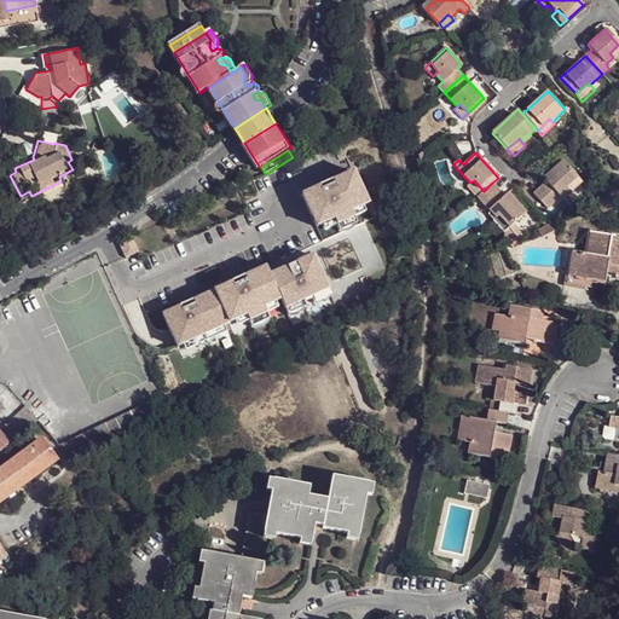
[(577,178),(565,162),(543,180),(545,183),(534,195),(547,209),(567,192),(565,189),(577,178)]
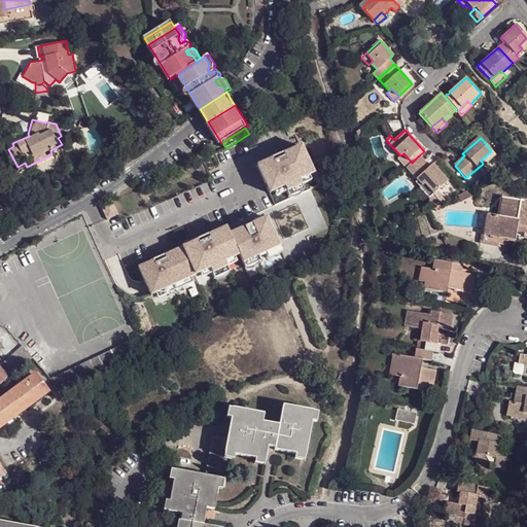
[(153,257),(138,265),(151,292),(155,302),(243,261),(249,274),(285,256),(299,250),(299,251),(316,243),(311,232),(328,223),(311,185),(318,181),(313,170),(301,142),(285,149),(284,149),(282,149),(281,149),(279,149),(277,150),(280,155),(274,157),(272,154),(271,155),(256,163),(269,189),(275,202),(262,207),(226,224),(211,231),(210,231),(208,231),(206,231),(204,232),(203,232),(205,237),(200,240),(198,237),(197,238),(168,251),(167,251),(165,251),(163,251),(161,252),(159,252),(162,257),(155,260),(153,256),(153,257)]
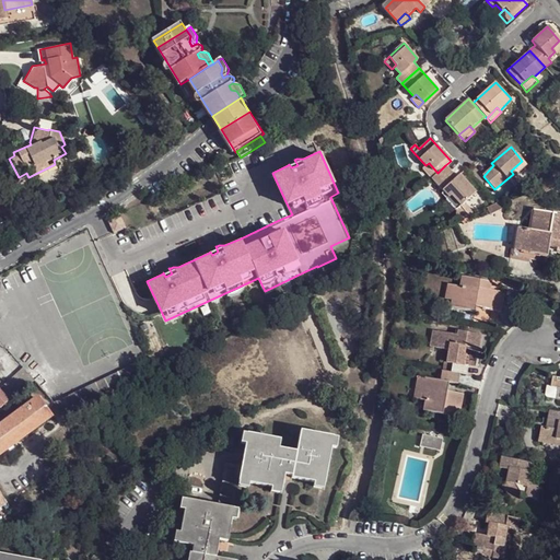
[(429,163),(426,165),(422,168),(431,178),(438,173),(429,163)]
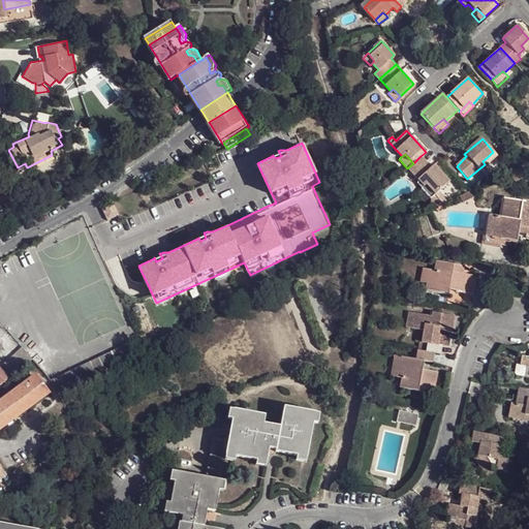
[(521,167),(510,173),(516,183),(528,176),(528,165),(521,167)]
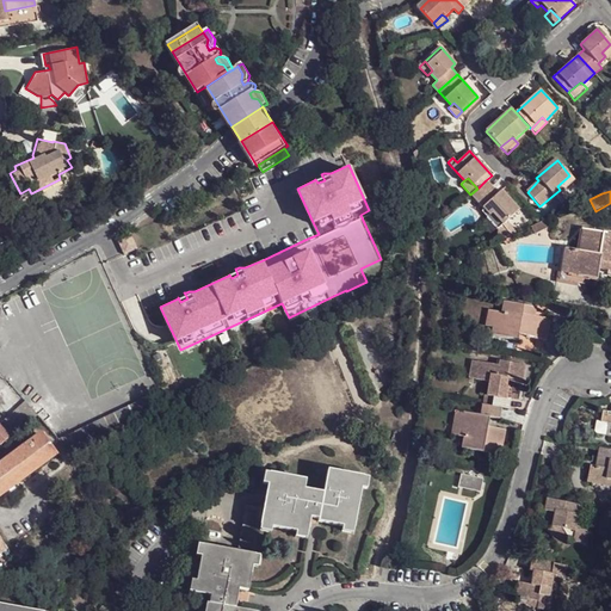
[(131,229),(118,235),(122,244),(123,242),(123,241),(121,235),(130,232),(133,236),(134,238),(135,238),(131,229)]
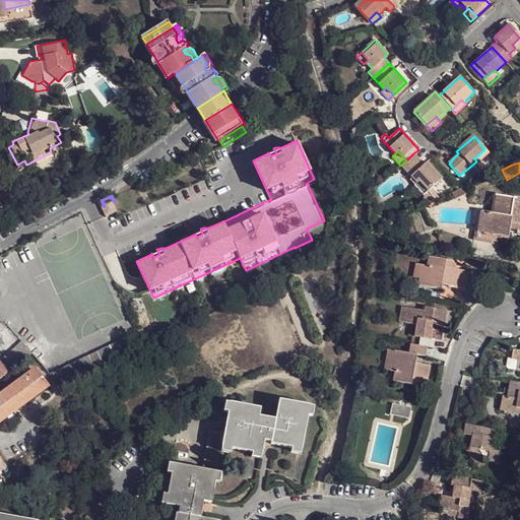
[(519,200),(492,195),(489,212),(476,210),(471,239),(490,242),(491,235),(504,237),(508,220),(516,222),(514,232),(519,233),(519,200)]
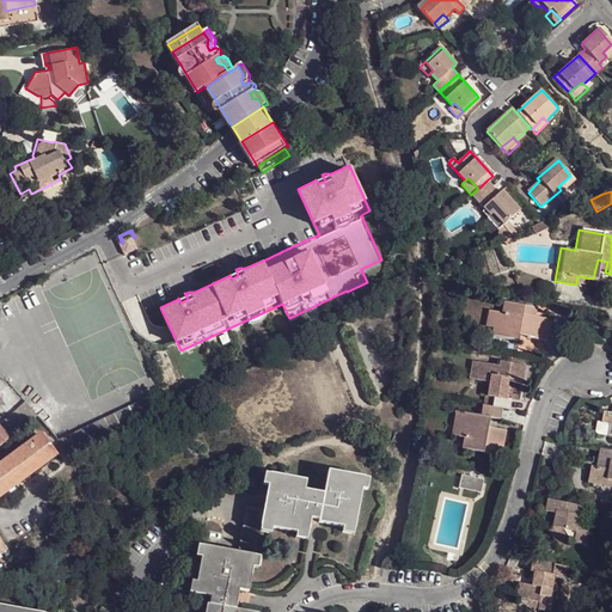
[(130,232),(121,236),(123,242),(133,237),(130,232)]
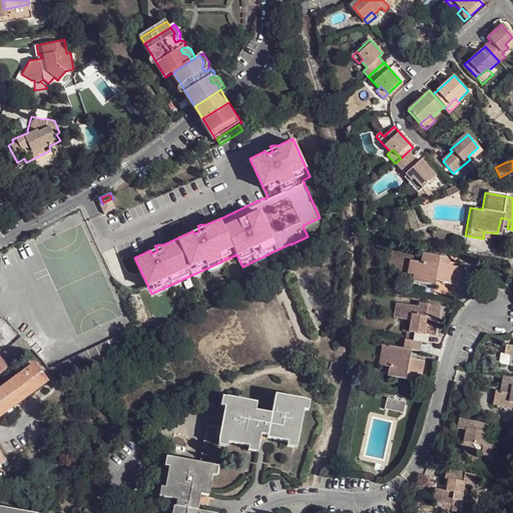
[(103,203),(102,204),(105,211),(116,206),(113,199),(112,199),(103,203)]
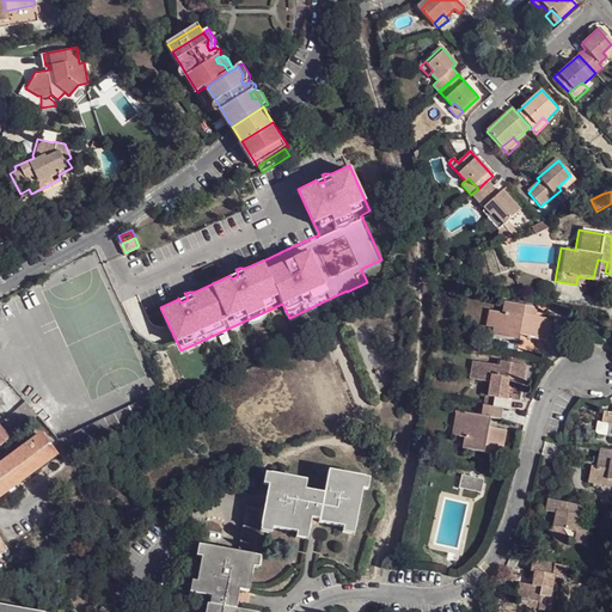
[(531,306),(496,299),(494,310),(488,308),(483,335),(508,341),(512,330),(519,331),(518,337),(540,341),(545,317),(528,313),(531,306)]
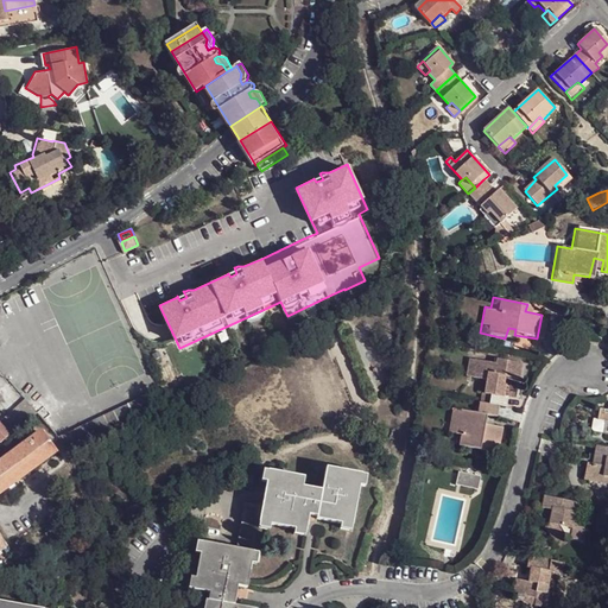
[(481,393),(491,396),(488,403),(498,405),(506,406),(507,399),(498,397),(500,391),(502,377),(517,380),(520,365),(495,359),(493,366),(474,361),(470,379),(482,382),(481,393)]
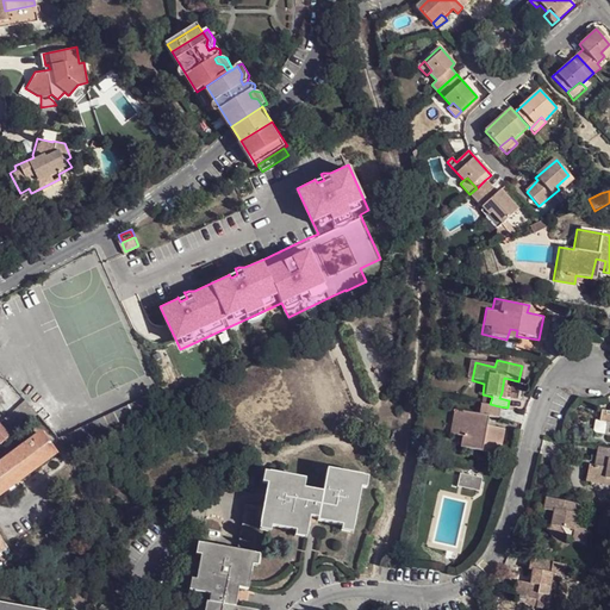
[(467,361),(464,379),(472,380),(475,362),(467,361)]
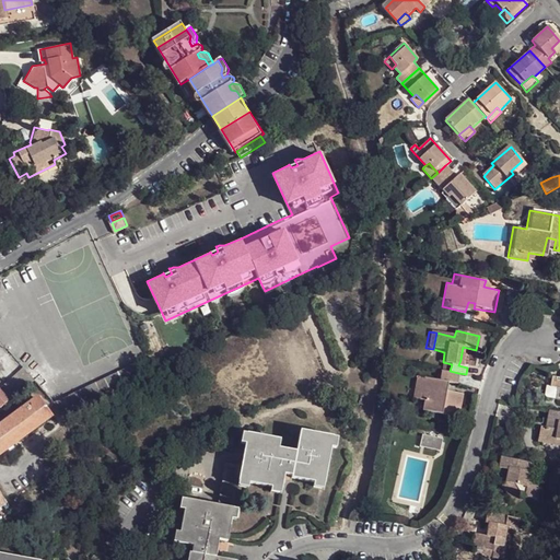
[(149,354),(54,404),(67,419),(131,387),(130,384),(155,369),(152,363),(149,354)]
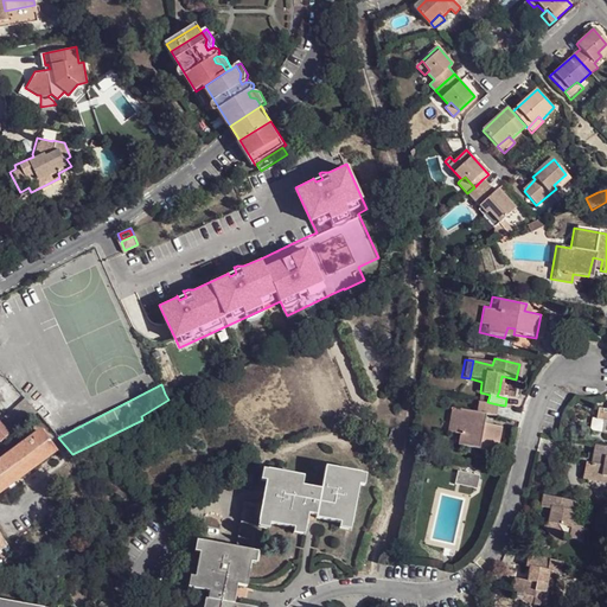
[(497,396),(506,398),(511,400),(513,394),(499,390),(497,396)]
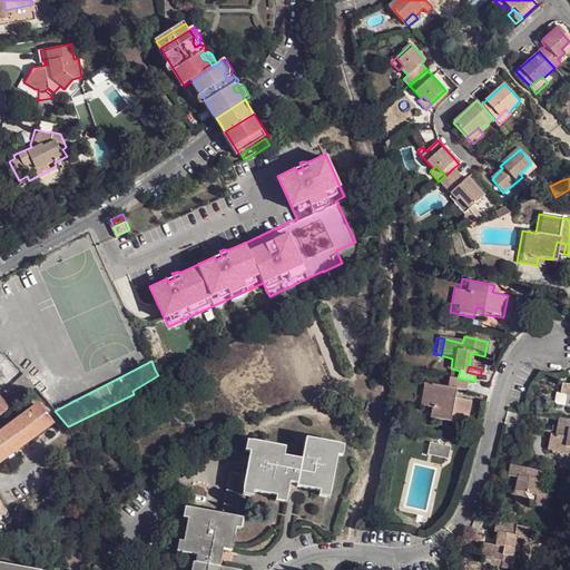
[(451,369),(449,375),(458,377),(460,371),(451,369)]
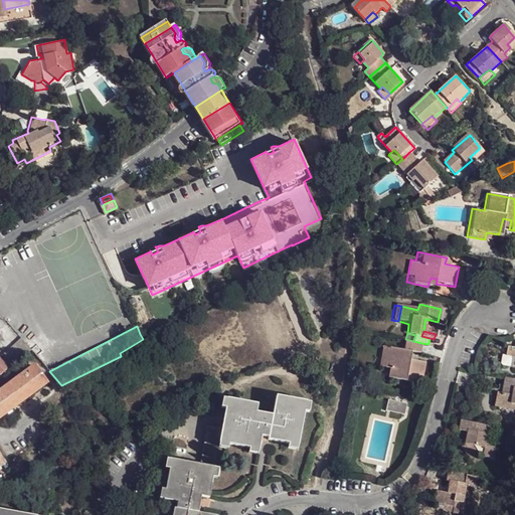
[(22,338),(4,354),(13,364),(15,366),(32,350),(22,338)]
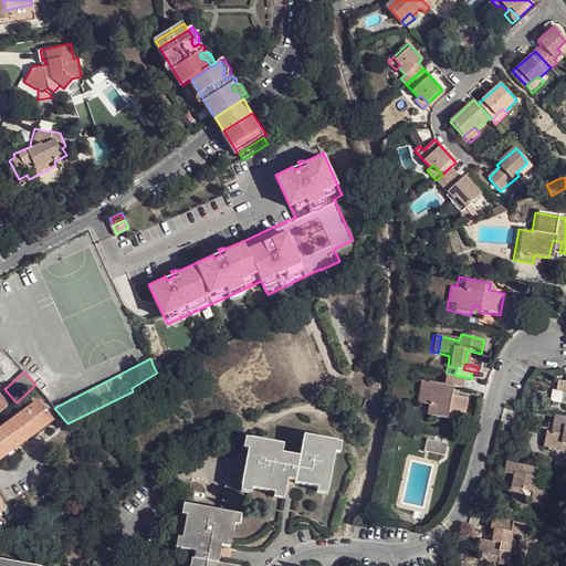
[(451,387),(460,389),(463,377),(454,375),(446,373),(444,373),(441,385),(428,383),(421,406),(430,408),(428,417),(456,421),(458,415),(462,417),(465,398),(450,396),(451,387)]
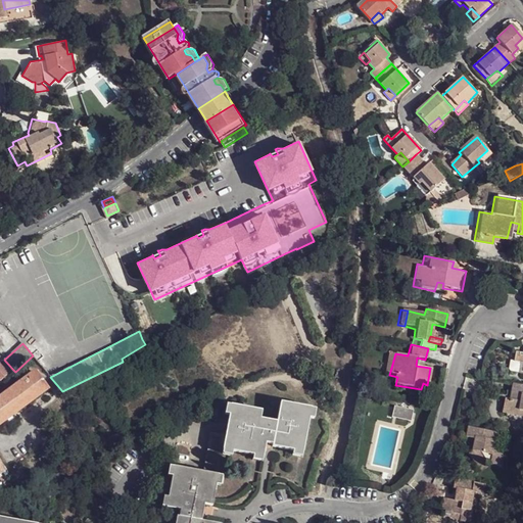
[(522,350),(517,350),(516,360),(512,359),(510,368),(512,369),(520,371),(522,371),(522,350)]
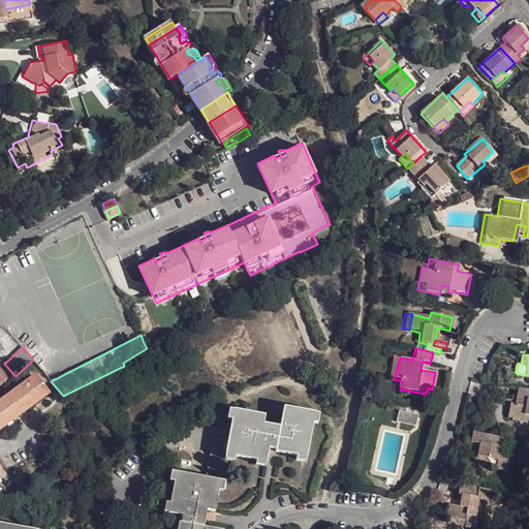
[(392,356),(386,378),(394,379),(400,358),(392,356)]
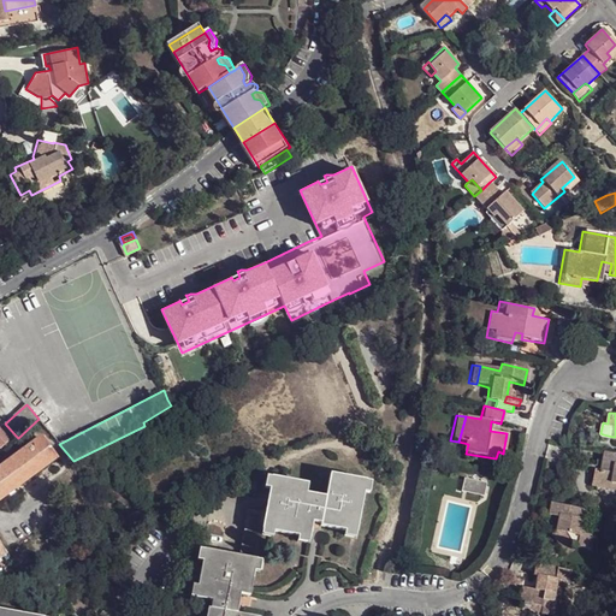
[(16,436),(5,424),(0,427),(0,428),(11,440),(16,436)]
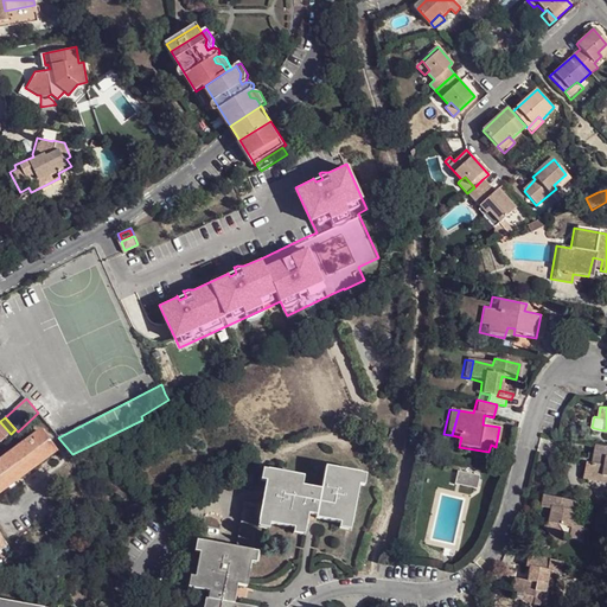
[(0,443),(11,434),(0,422),(0,443)]
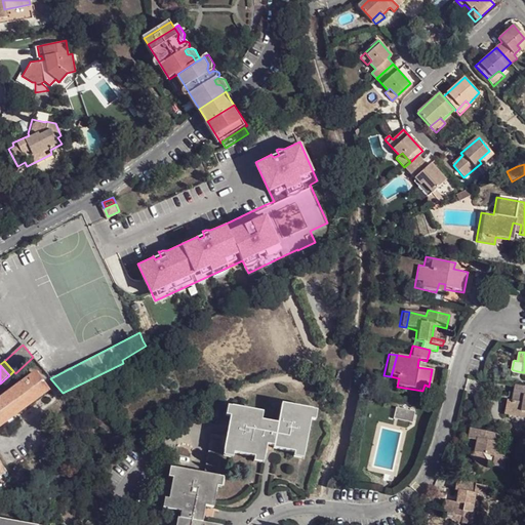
[(44,386),(36,373),(0,399),(0,427),(48,392),(44,386)]
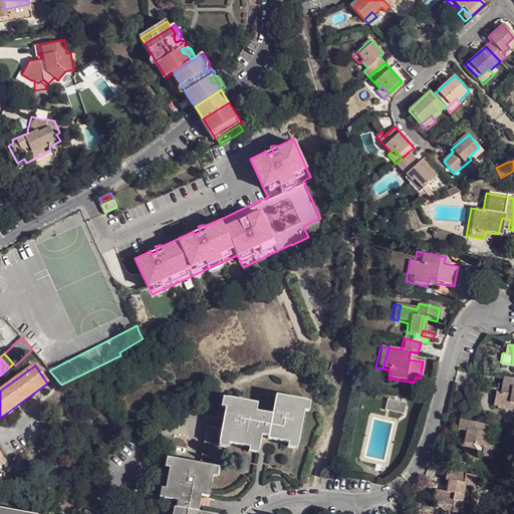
[(513,376),(503,375),(500,392),(494,391),(491,403),(510,408),(510,404),(513,404),(513,376)]
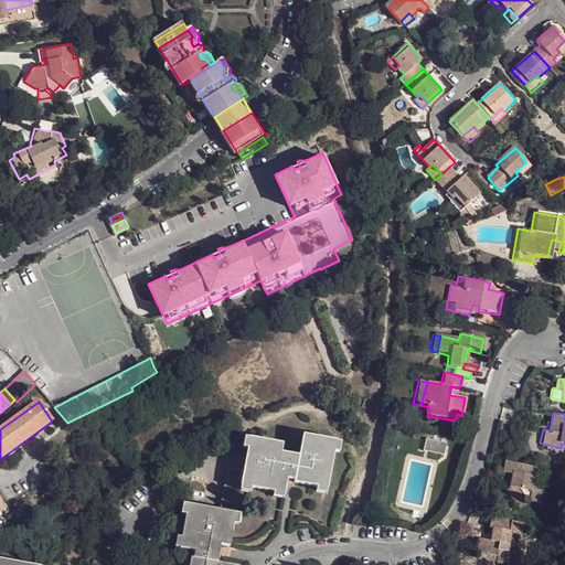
[(305,434),(301,454),(283,450),(284,441),(249,436),(244,468),(242,483),(286,491),(289,479),(297,480),(297,484),(331,489),(340,439),(305,434)]
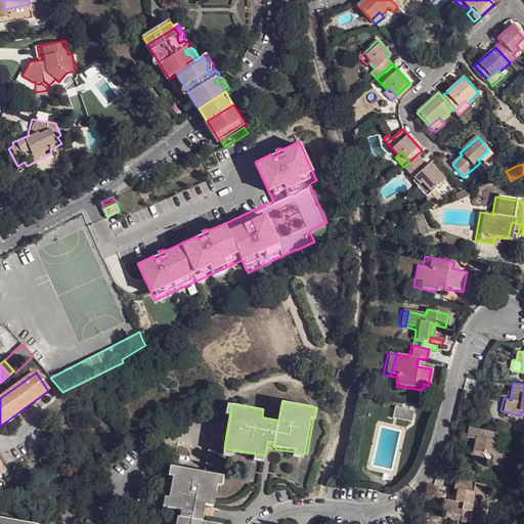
[(413,408),(392,404),(390,416),(411,420),(413,408)]
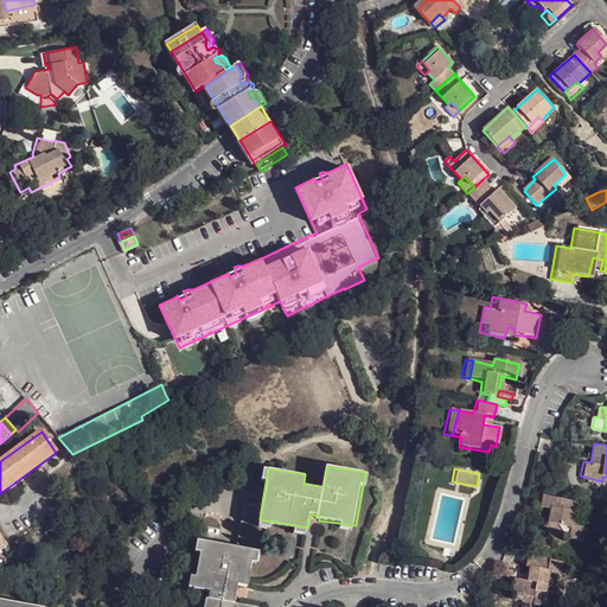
[(566,496),(542,492),(540,504),(550,506),(548,521),(543,524),(558,544),(570,535),(581,537),(583,523),(579,522),(581,509),(579,509),(580,499),(566,496)]
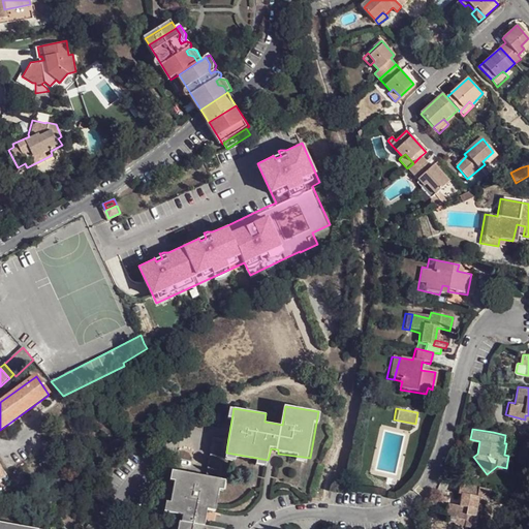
[(208,475),(222,478),(226,453),(228,438),(214,436),(208,475)]
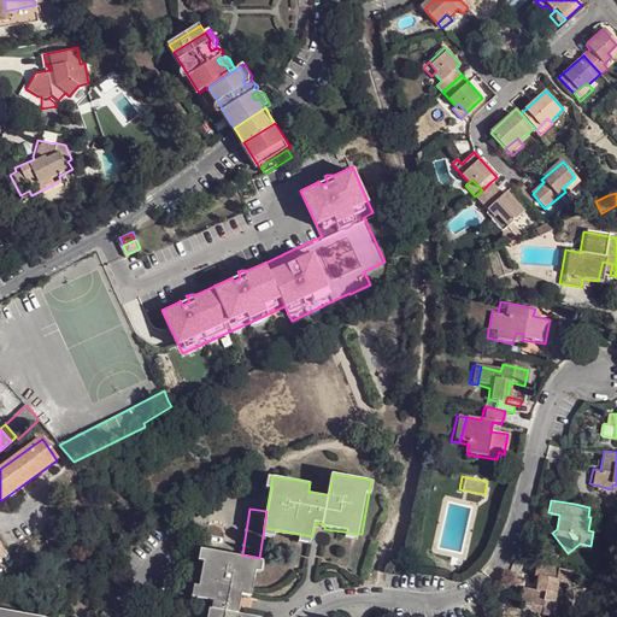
[(259,616),(260,616),(239,612),(242,593),(253,594),(259,558),(242,554),(207,548),(199,599),(216,603),(215,609),(211,609),(209,616),(259,616)]
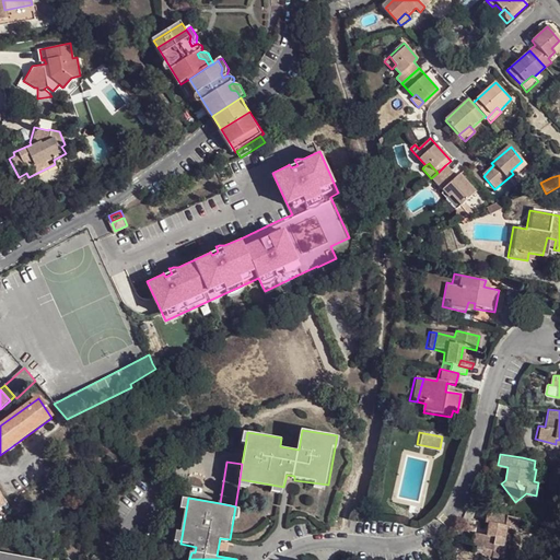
[(521,517),(483,511),(481,520),(486,522),(493,522),(490,535),(483,534),(473,531),(469,545),(475,547),(474,550),(504,556),(506,543),(504,543),(508,524),(518,527),(521,517)]
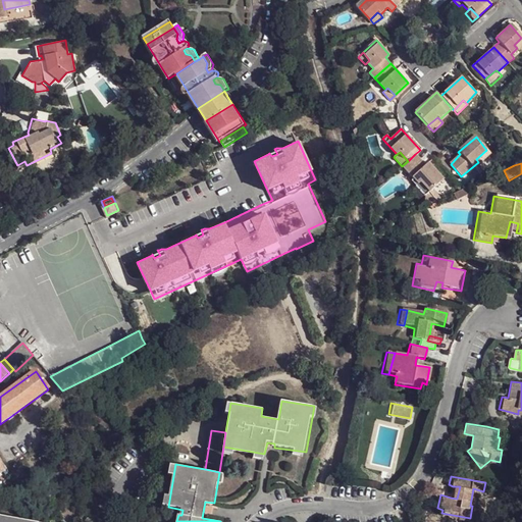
[(451,498),(457,499),(460,486),(453,486),(451,498)]
